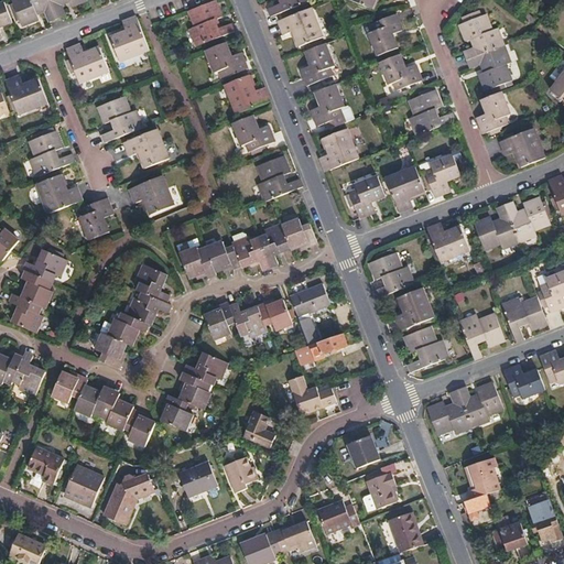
[(54,22),(45,0),(24,0),(25,1),(10,7),(11,10),(6,11),(13,28),(17,25),(19,29),(34,22),(33,20),(31,17),(41,12),(43,17),(46,25),(54,22)]
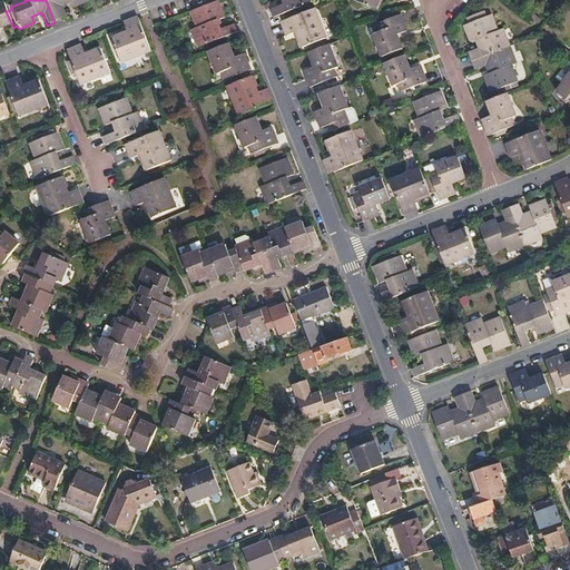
[(84,3),(82,0),(46,0),(55,22),(64,19),(59,10),(57,7),(67,3),(68,7),(69,9),(84,3)]
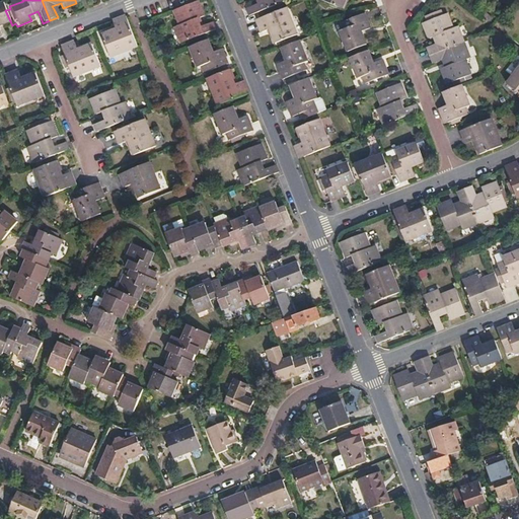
[(247,8),(249,13),(251,17),(260,14),(261,18),(287,6),(283,0),(258,0),(261,3),(256,4),(252,6),(247,8)]
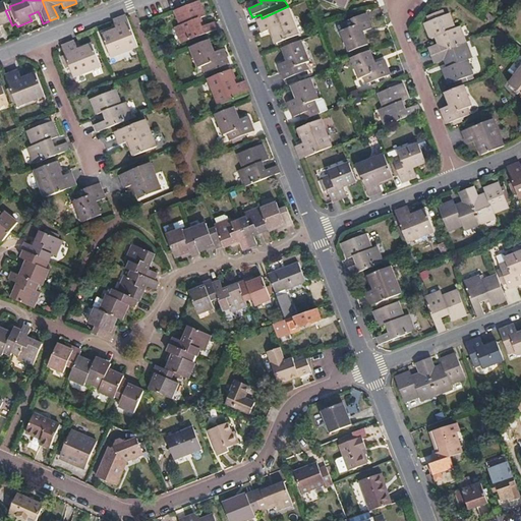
[(179,45),(212,32),(210,24),(195,29),(192,21),(199,18),(193,3),(173,12),(178,26),(173,29),(179,45)]
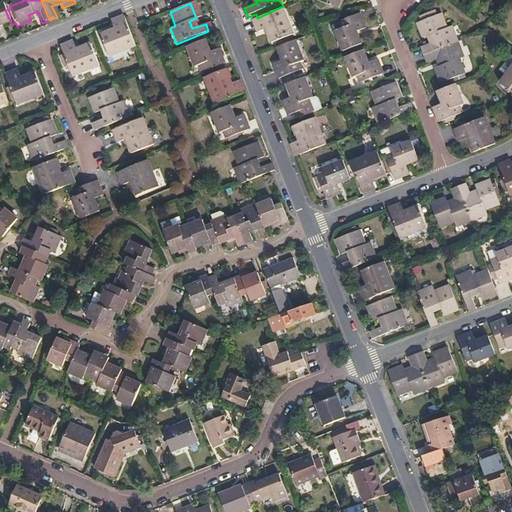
[(9,24),(2,5),(0,5),(0,39),(0,38),(0,27),(9,24)]
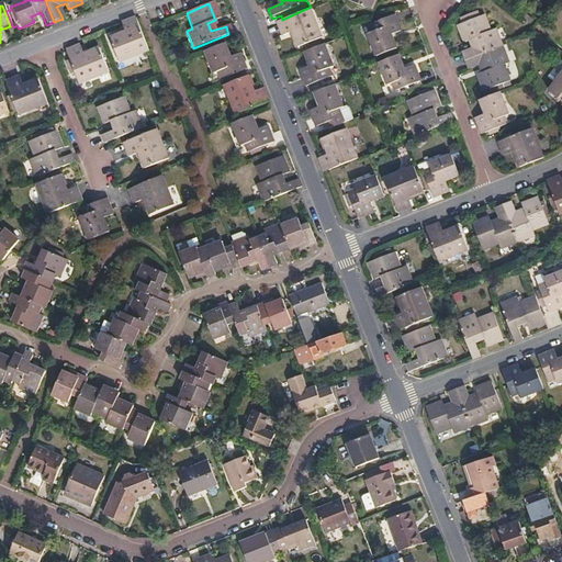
[(322,37),(311,10),(280,22),(287,38),(291,36),(295,34),(300,45),(322,37)]
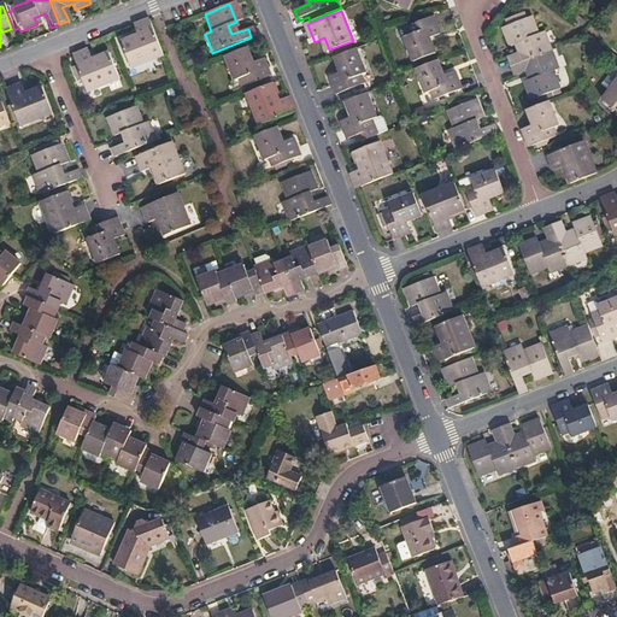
[(411,63),(433,54),(428,45),(427,39),(433,36),(436,35),(429,17),(403,27),(406,35),(400,37),(411,63)]
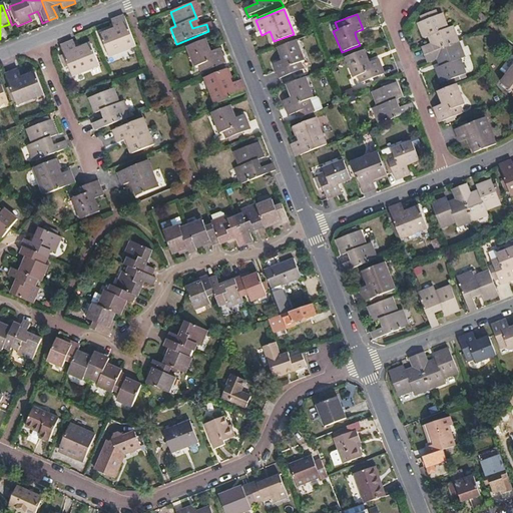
[(445,30),(440,16),(418,24),(423,38),(426,37),(429,36),(433,44),(429,46),(421,49),(424,56),(456,44),(451,27),(445,30)]
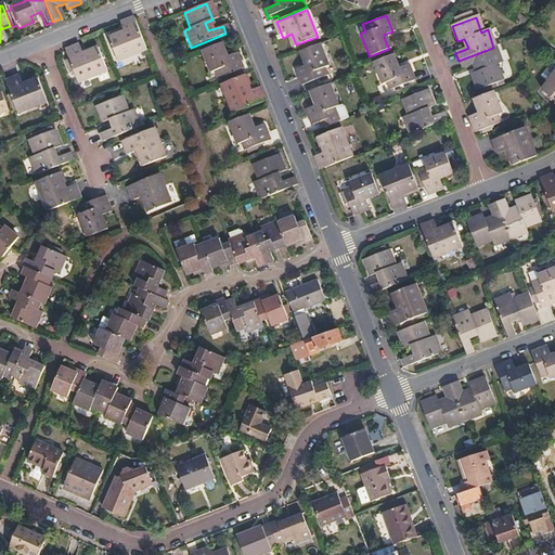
[(143,52),(131,22),(116,28),(118,33),(119,37),(106,42),(115,64),(143,52)]
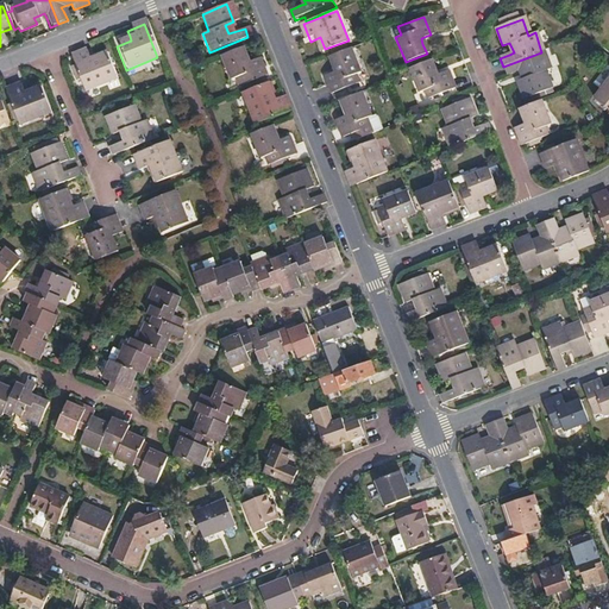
[(131,41),(130,36),(115,41),(117,46),(131,41)]
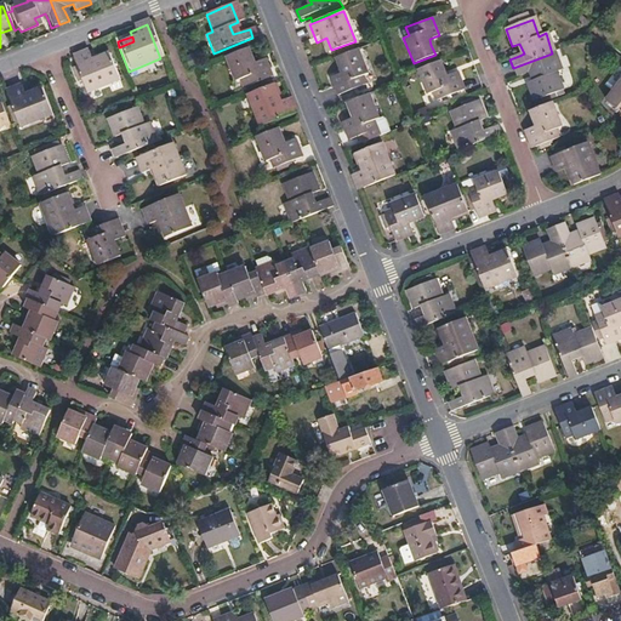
[(237,80),(240,87),(266,78),(260,61),(251,64),(244,47),(222,56),(232,83),(237,80)]
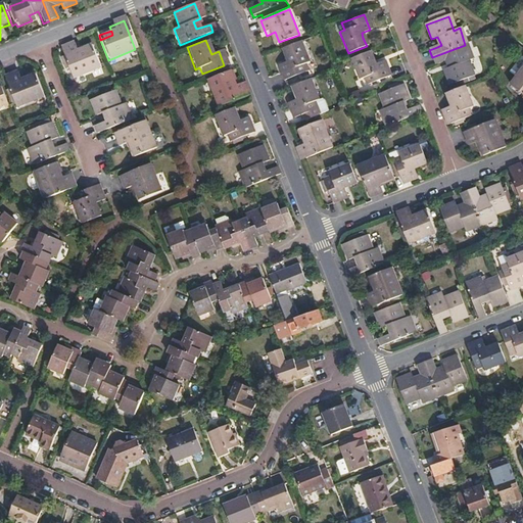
[(284,50),(299,44),(298,41),(283,47),(284,50)]
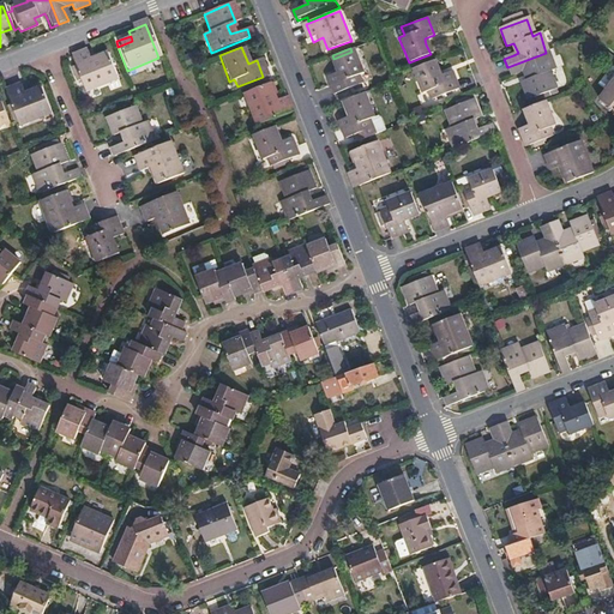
[(90,60),(107,53),(104,49),(88,56),(90,60)]
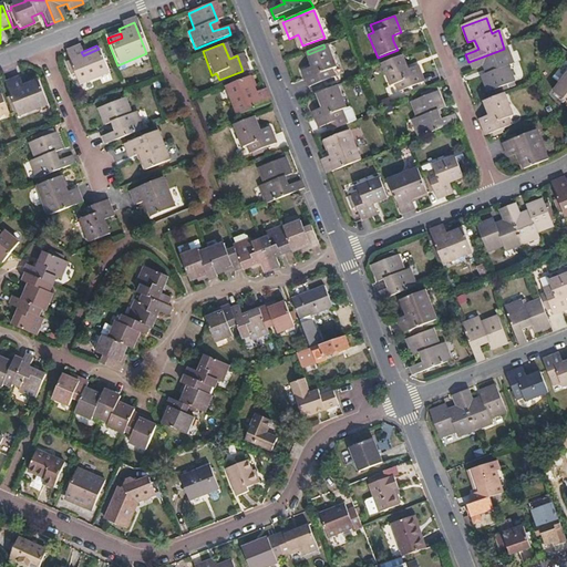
[(336,70),(331,58),(327,47),(325,48),(308,54),(311,64),(313,69),(308,71),(303,72),(311,90),(327,84),(328,88),(337,84),(331,72),(336,70)]
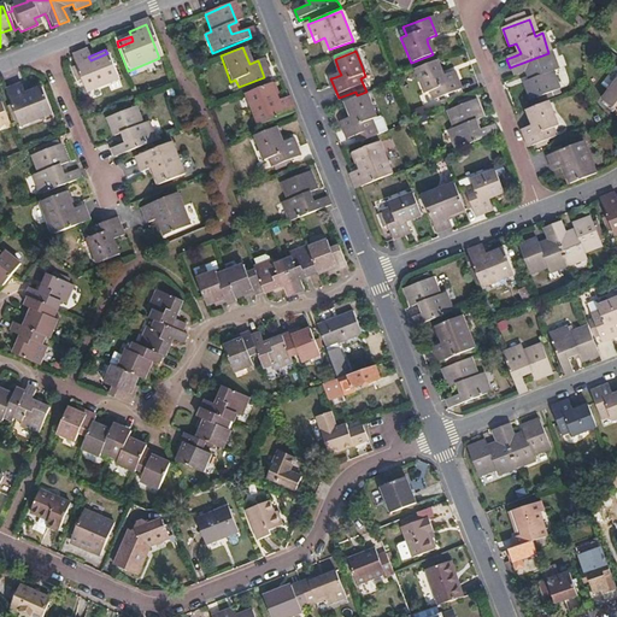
[(117,78),(107,53),(90,60),(88,57),(87,52),(71,58),(75,66),(70,69),(76,83),(81,81),(84,92),(117,78)]
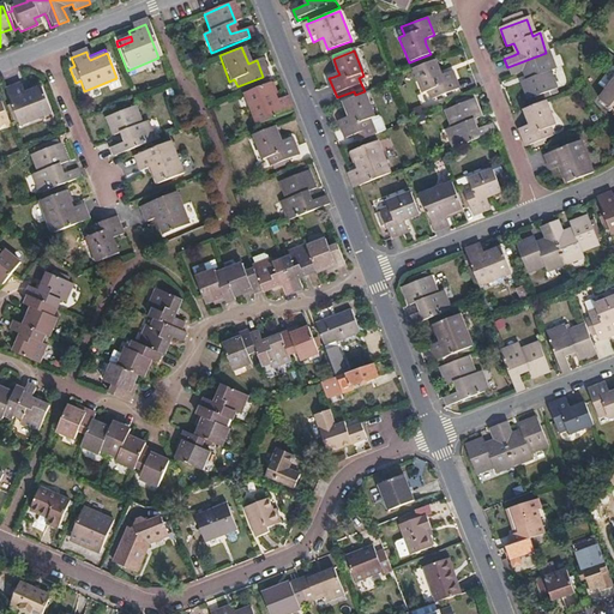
[(553,70),(546,53),(507,67),(510,76),(524,71),(527,78),(553,70)]
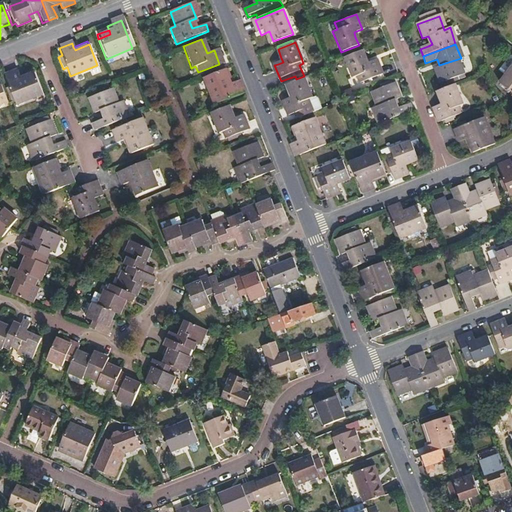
[(379,76),(374,61),(370,62),(366,64),(365,61),(361,51),(343,58),(351,79),(355,77),(359,85),(379,76)]
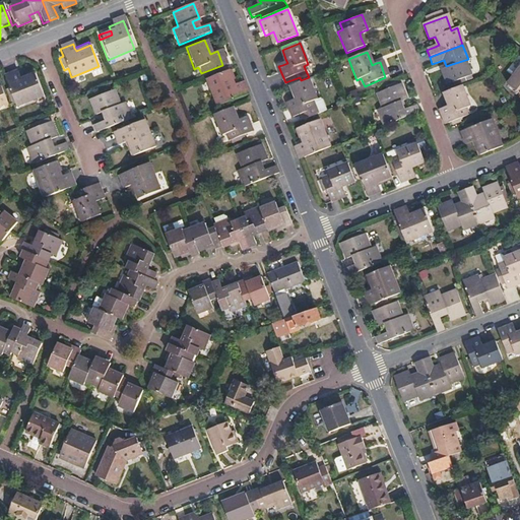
[(447,86),(467,78),(462,64),(469,62),(468,59),(446,66),(447,69),(441,71),(447,86)]
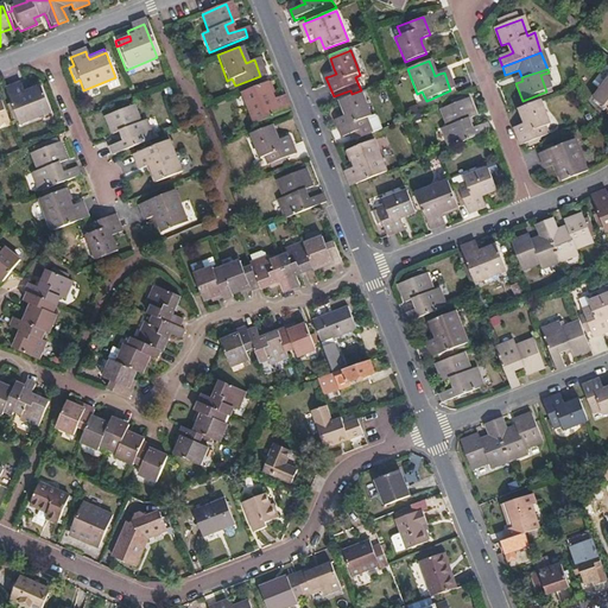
[(607,75),(594,94),(607,105),(607,75)]
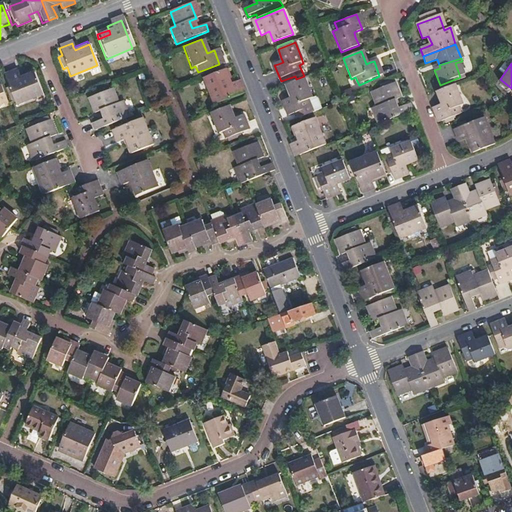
[(23,78),(35,73),(34,69),(21,74),(23,78)]
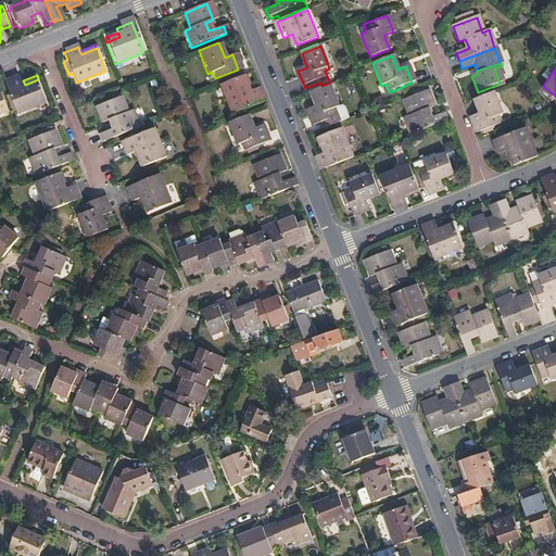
[(21,113),(48,102),(46,98),(38,79),(25,85),(23,80),(23,77),(8,83),(13,96),(9,97),(14,110),(19,108),(21,113)]
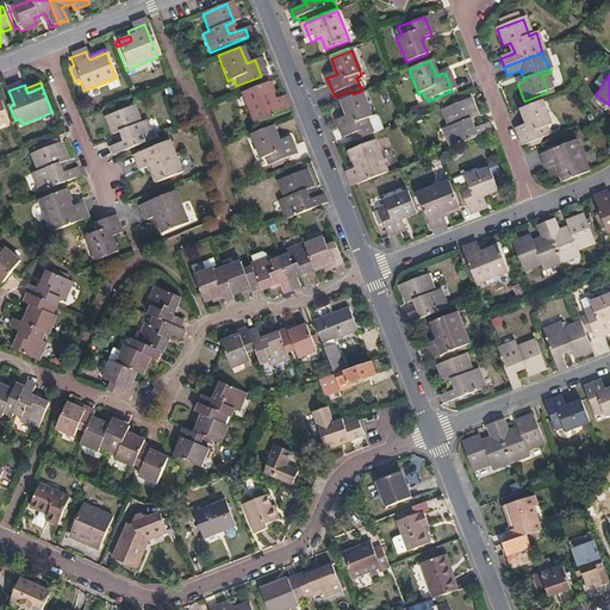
[(241,95),(253,126),(287,113),(282,99),(274,103),(267,86),(241,95)]
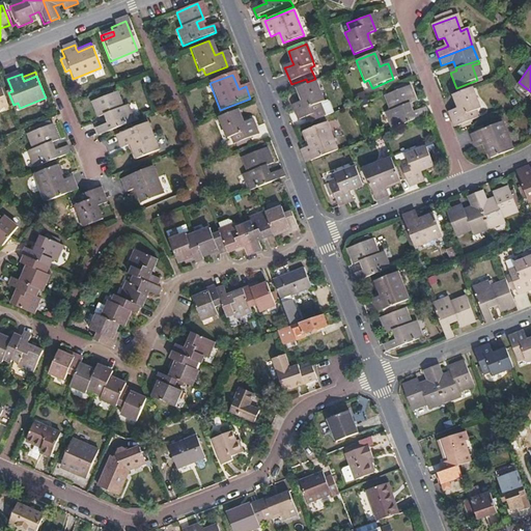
[(325,104),(316,82),(298,89),(301,99),(303,102),(298,104),(295,106),(300,119),(308,117),(309,119),(323,114),(319,106),(325,104)]
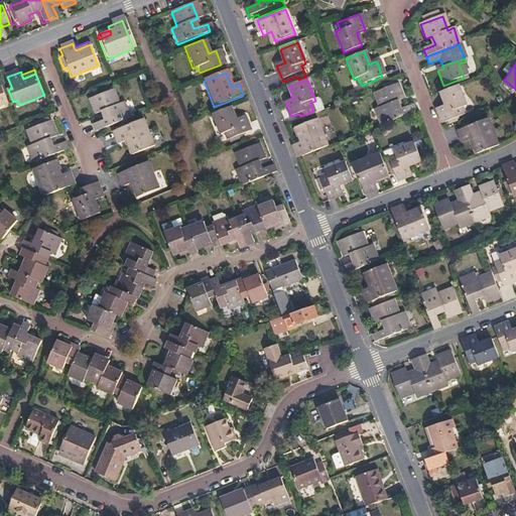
[(374,109),(380,125),(413,113),(411,106),(402,109),(399,110),(396,101),(399,100),(403,98),(398,83),(376,92),(382,106),(374,109)]
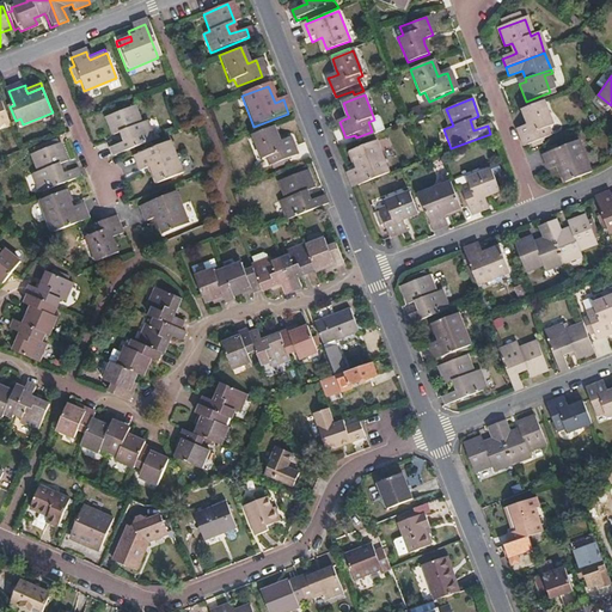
[(518,128),(524,144),(548,135),(545,128),(550,126),(542,102),(520,109),(524,121),(526,126),(519,128),(518,128)]
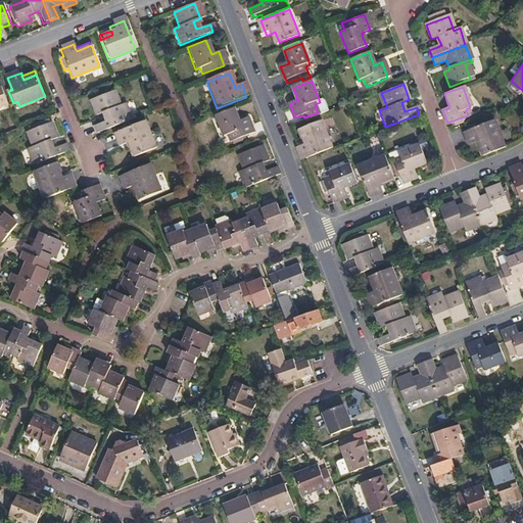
[(97,129),(100,136),(135,123),(128,107),(123,109),(116,95),(95,103),(101,117),(108,114),(111,123),(97,129)]
